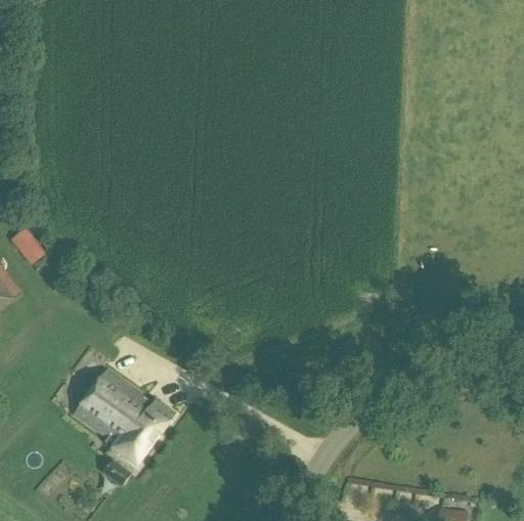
[(32,264),(46,253),(26,227),(11,239),(32,264)]
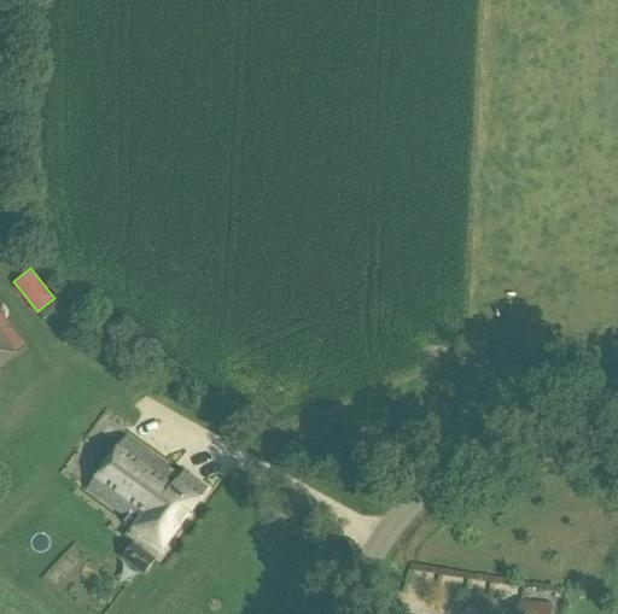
[(0,362),(24,345),(0,311),(0,362)]
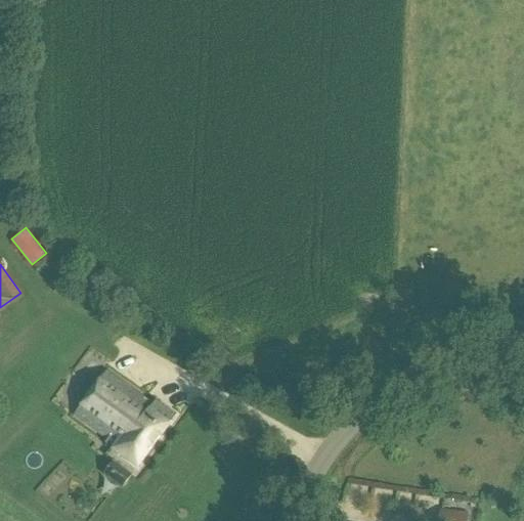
[(154,401),(107,368),(75,414),(107,437),(106,440),(139,464),(176,411),(157,397),(154,401)]
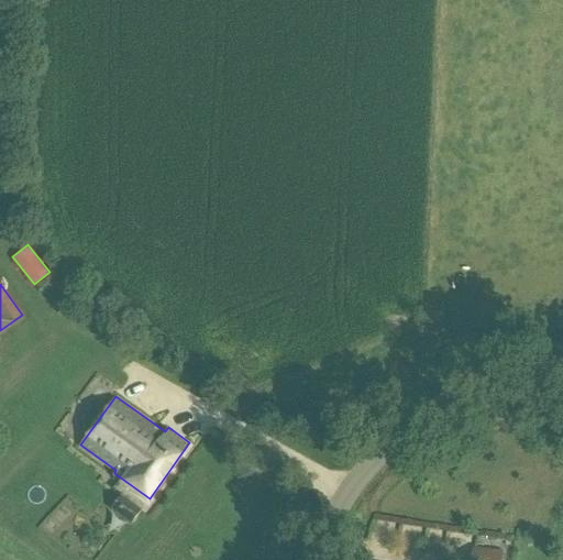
[(131,523),(142,508),(121,493),(110,507),(131,523)]
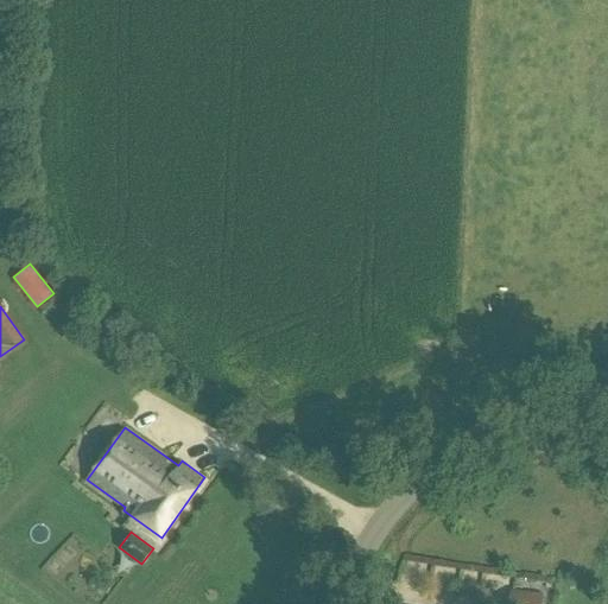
[(540,603),(542,592),(512,587),(508,603),(540,603)]
